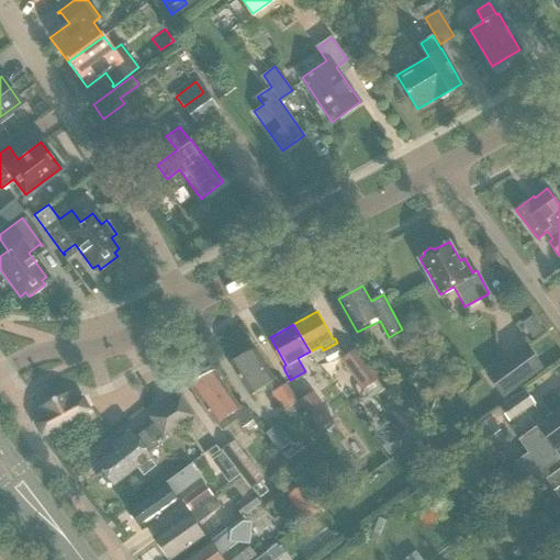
[(524,345),(486,373),(501,394),(539,366),(524,345)]
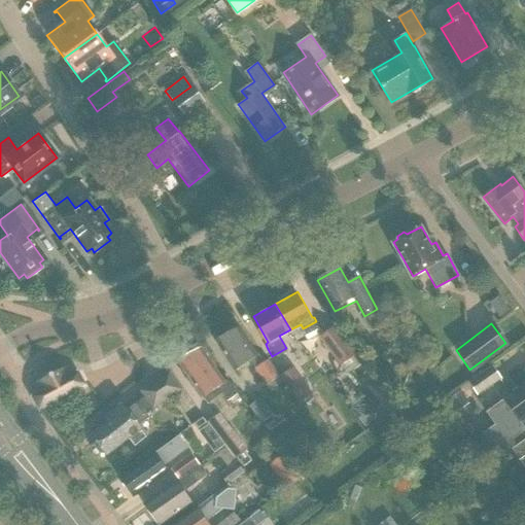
[(236,368),(251,359),(256,368),(255,368),(267,384),(278,376),(267,359),(264,361),(239,326),(231,330),(226,329),(219,335),(218,338),(215,340),(236,369),(236,368)]
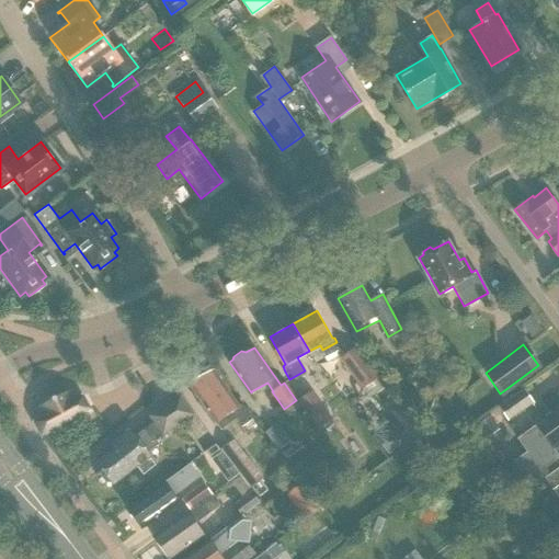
[(364,390),(378,380),(357,352),(343,362),(364,390)]
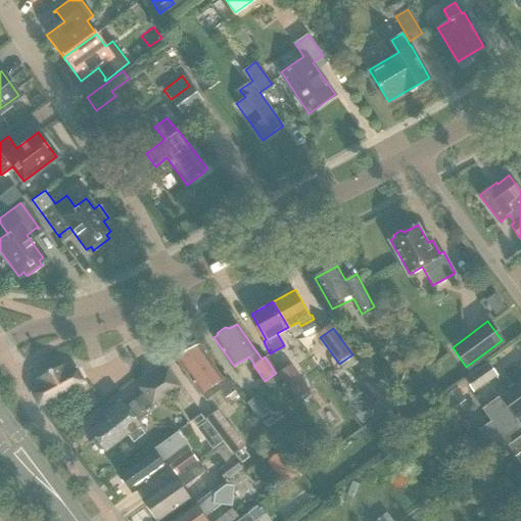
[(176,359),(202,393),(217,383),(226,396),(236,390),(225,375),(223,377),(198,345),(188,350),(186,348),(179,352),(179,357),(176,359)]
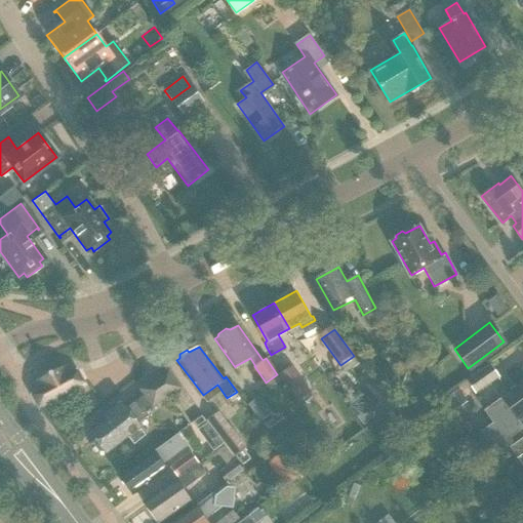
[(497,376),(489,364),(465,380),(473,393),(497,376)]
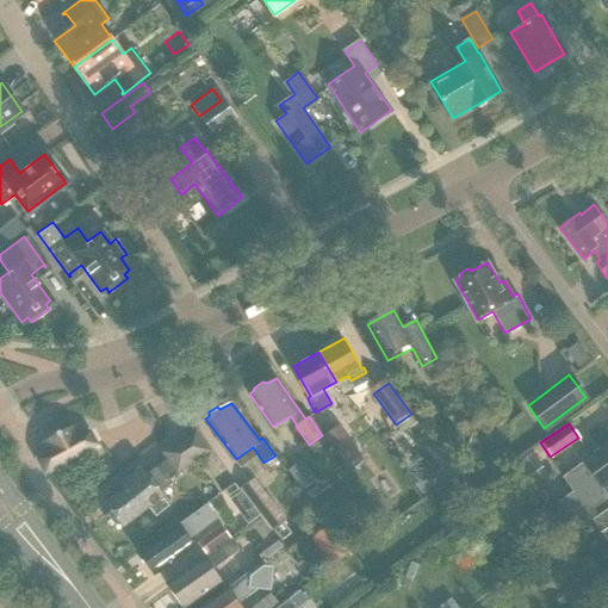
[(124,486),(104,502),(111,512),(109,515),(116,525),(119,523),(122,526),(149,504),(155,513),(167,504),(160,496),(162,494),(159,490),(171,481),(167,476),(208,446),(192,426),(161,451),(165,454),(166,457),(146,472),(141,466),(121,482),(124,486)]
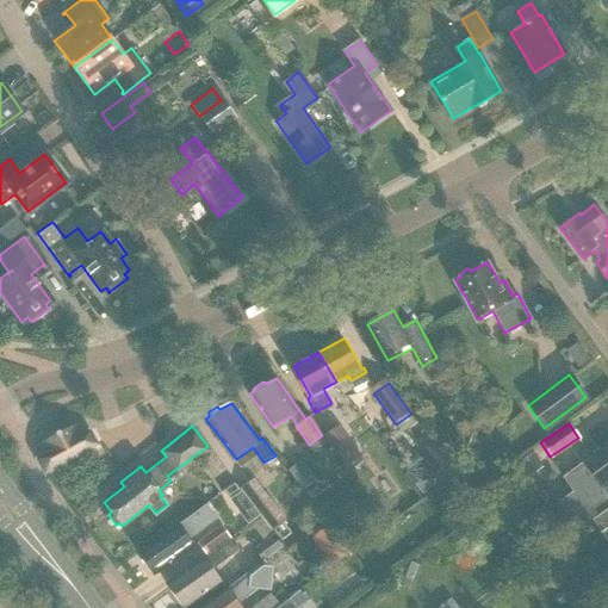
[(360,456),(340,426),(324,436),(345,466),(360,456)]
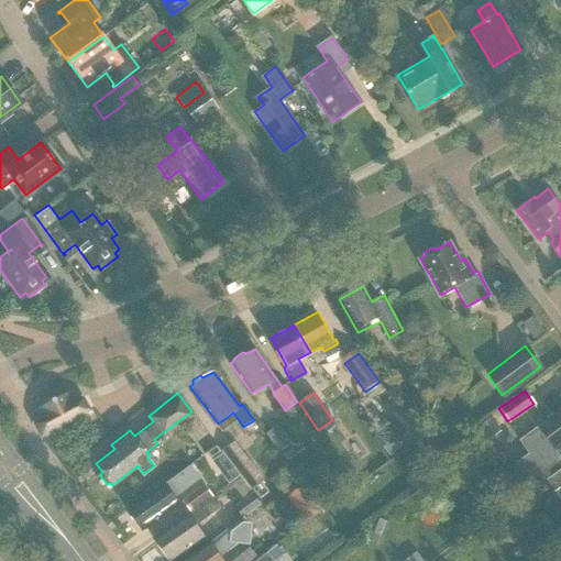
[(41,435),(87,409),(80,397),(66,405),(62,397),(52,394),(45,398),(43,408),(47,415),(34,422),(41,435)]
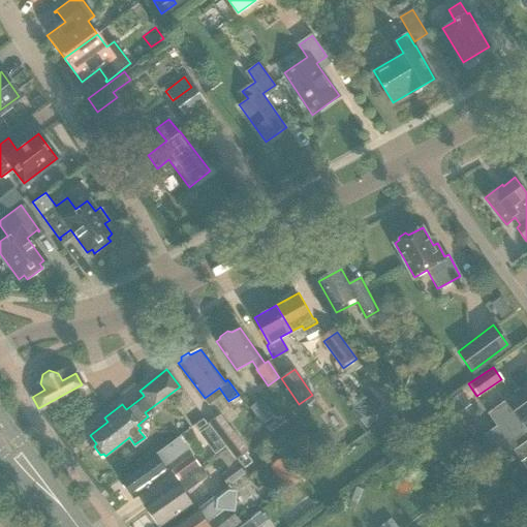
[(526,382),(504,400),(488,412),(496,424),(483,434),(495,452),(526,430),(521,422),(526,416),(526,382)]
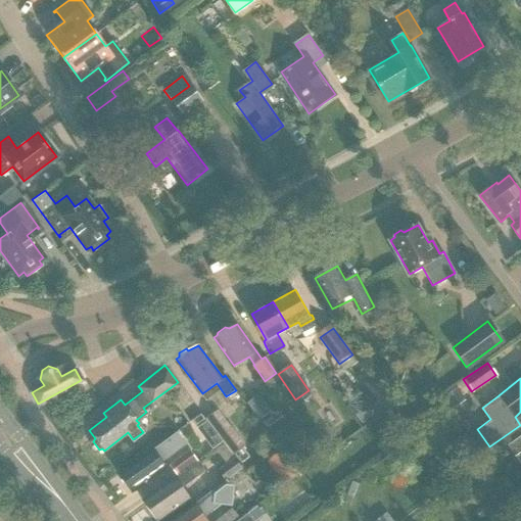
[(246,400),(257,418),(270,410),(257,392),(246,400)]
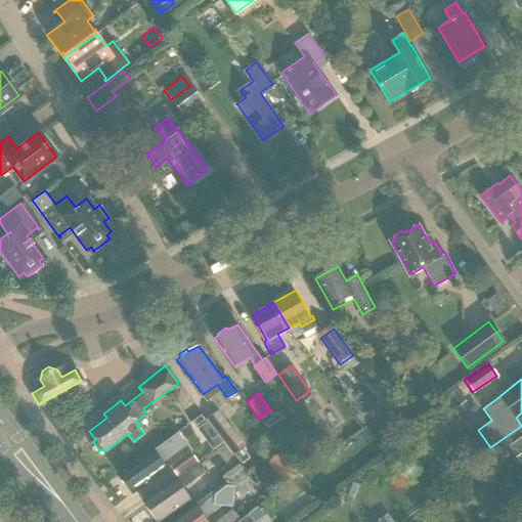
[(243,444),(216,409),(206,418),(232,452),(243,444)]
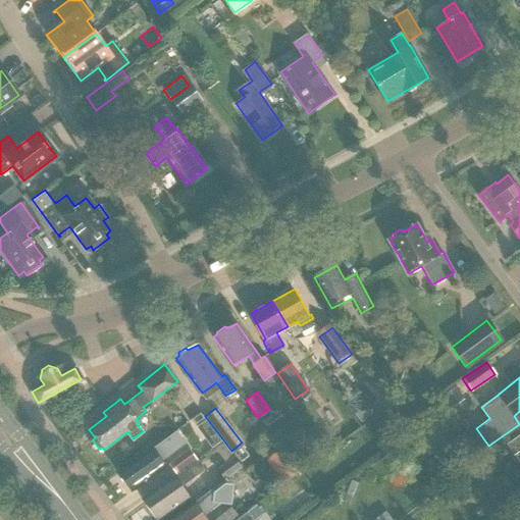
[(519,432),(506,444),(519,462),(519,432)]
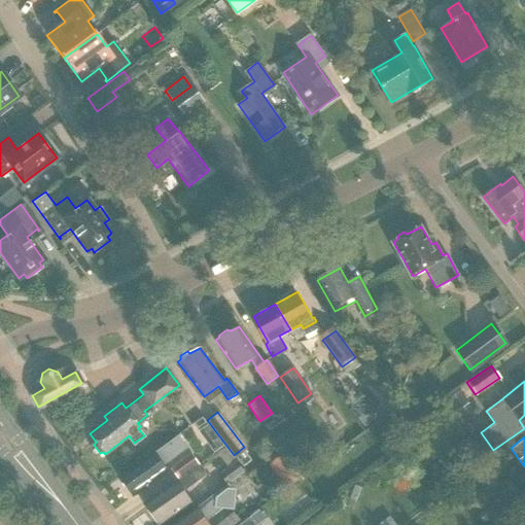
[(163,443),(117,477),(132,495),(165,470),(160,463),(171,455),(163,443)]
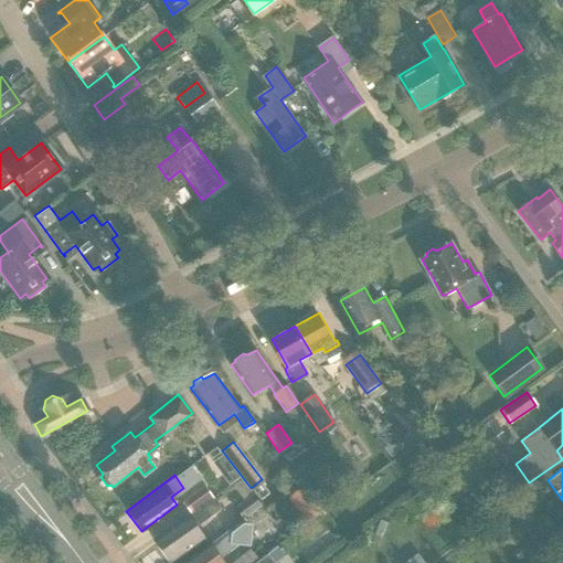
[(189,510),(189,511),(209,496),(208,495),(209,494),(202,485),(181,501),(189,510)]
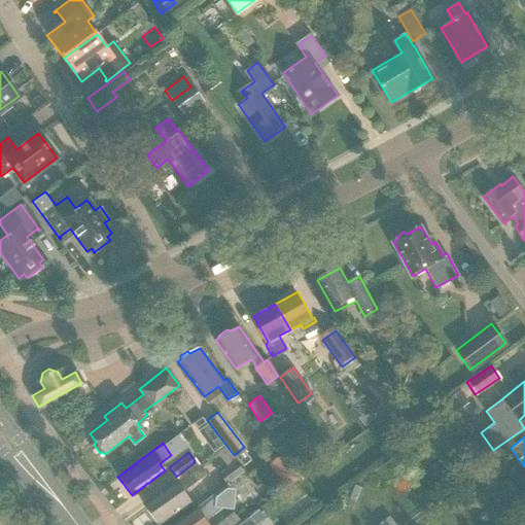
[(286,476),(274,459),(268,464),(280,481),(286,476)]
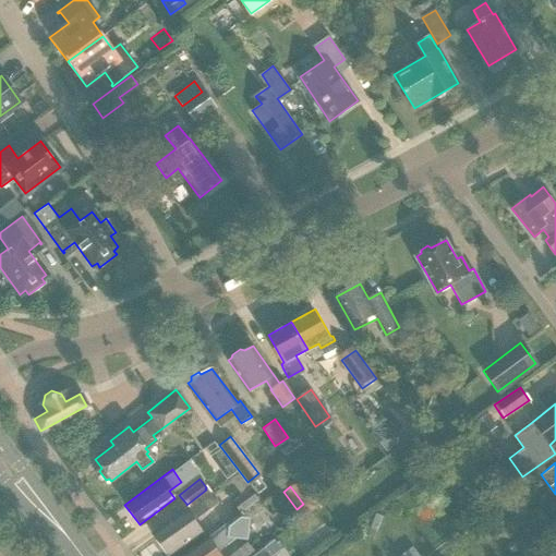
[(240,511),(257,498),(250,487),(232,502),(240,511)]
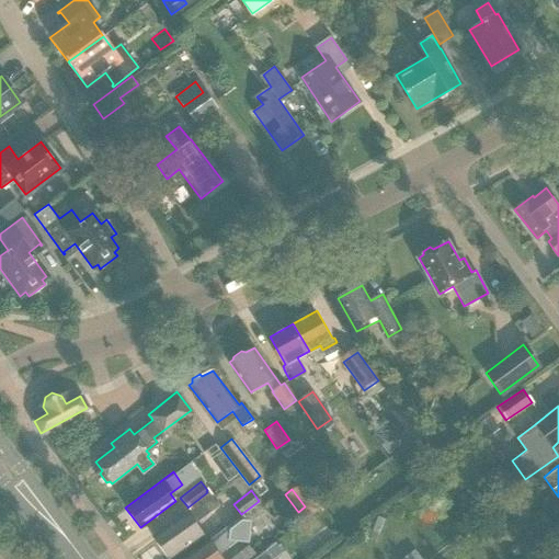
[(187,508),(151,536),(158,545),(157,551),(161,556),(166,556),(168,558),(198,534),(191,523),(215,503),(207,492),(187,508)]
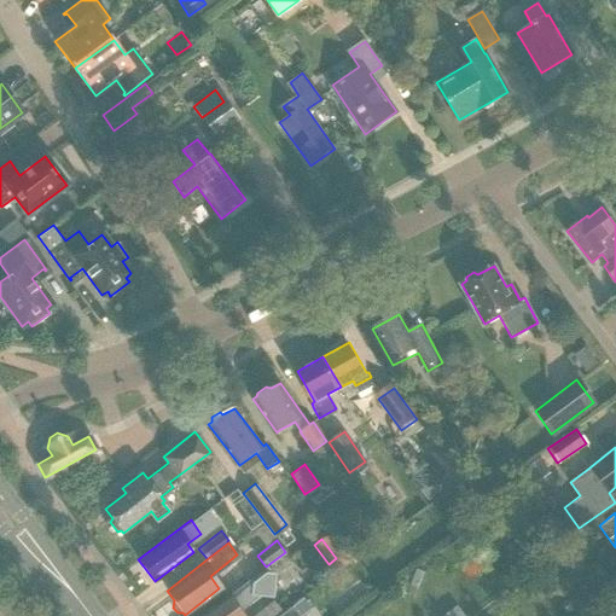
[(268,575),(265,569),(202,615),(243,615),(239,611),(259,597),(272,598),(274,575),(268,575)]
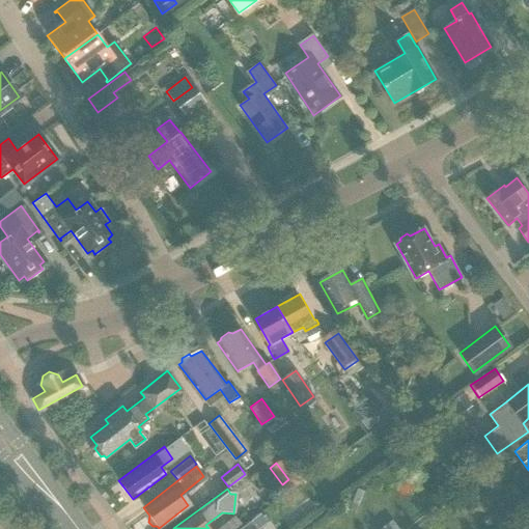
[(259,513),(250,520),(256,528),(267,522),(259,513)]
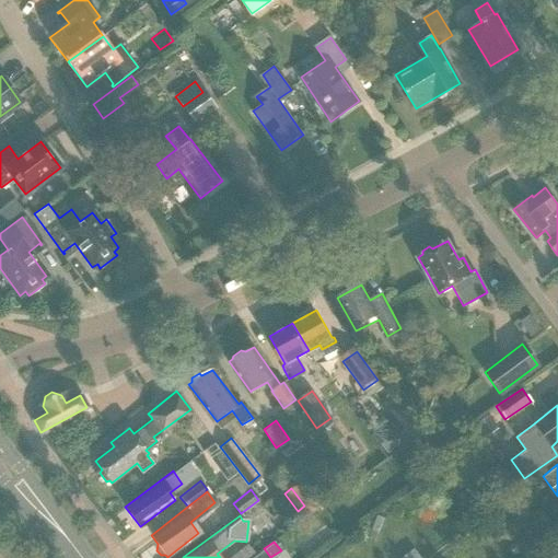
[(268,557),(269,557),(262,548),(248,557),(268,557)]
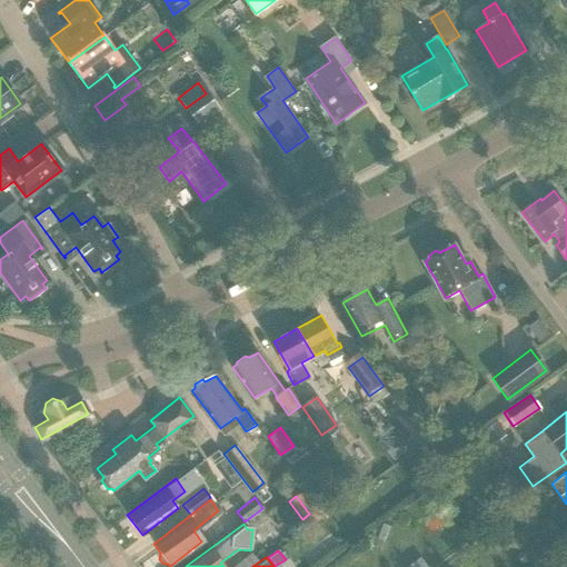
[(426,566),(419,557),(405,566),(426,566)]
